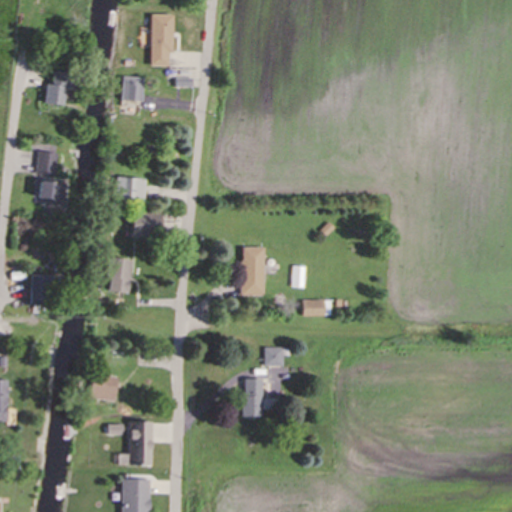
[(173,67),(173,16),(151,16),(151,67),(173,67)]
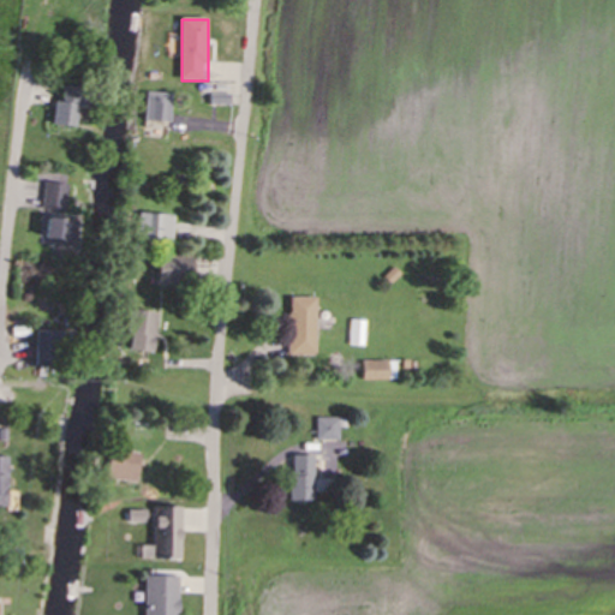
[(90,90),(64,88),(63,102),(57,101),(53,127),(85,130),(90,90)]
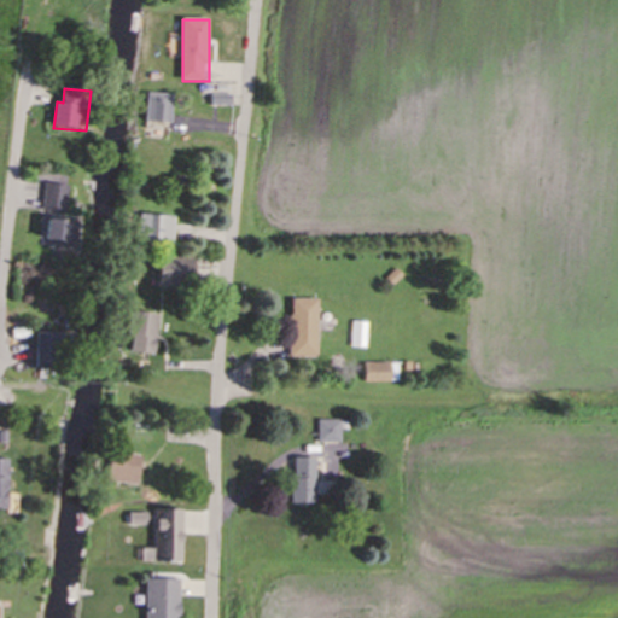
[(173,95),(146,95),(146,123),(173,124),(173,95)]
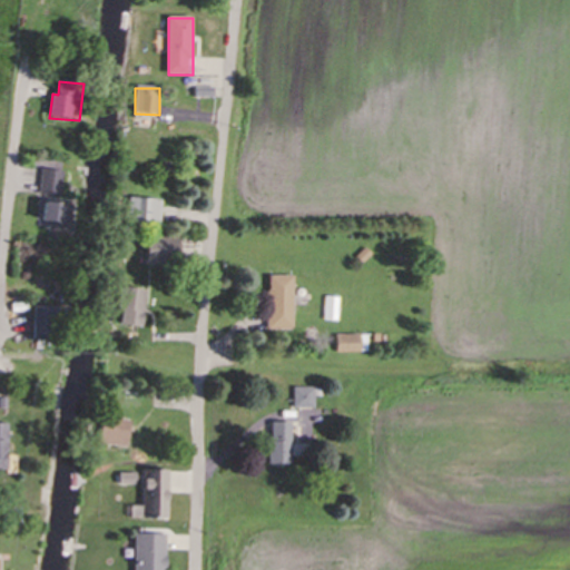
[(42,163),(42,196),(61,196),(61,163),(42,163)]
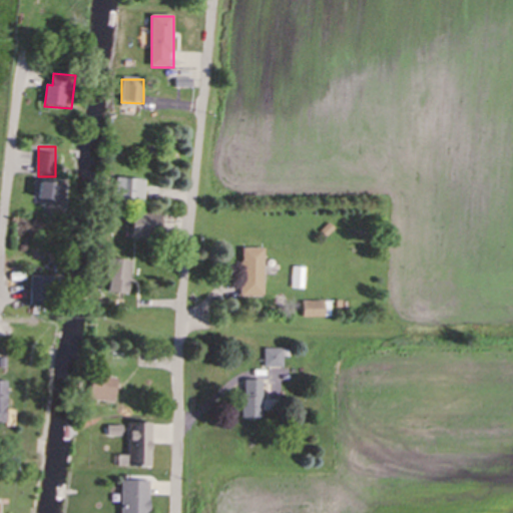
[(116,203),(145,203),(145,181),(116,181),(116,203)]
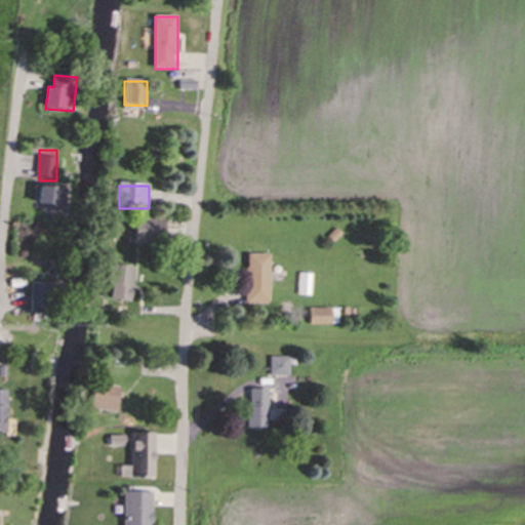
[(63,191),(41,190),(40,205),(62,206),(63,191)]
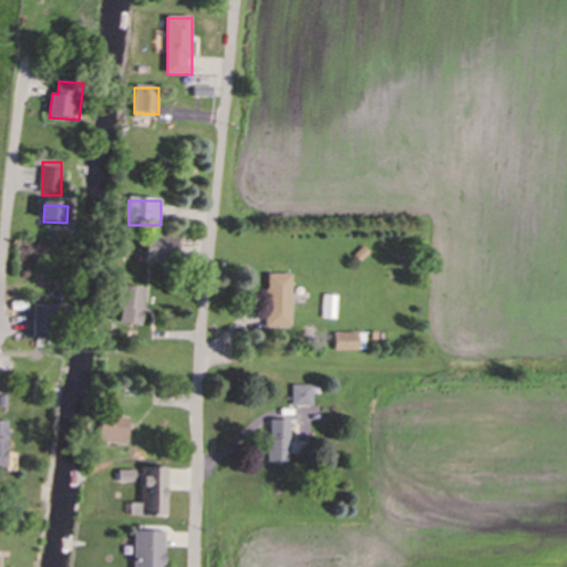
[(168,240),(153,240),(153,259),(168,259),(168,240)]
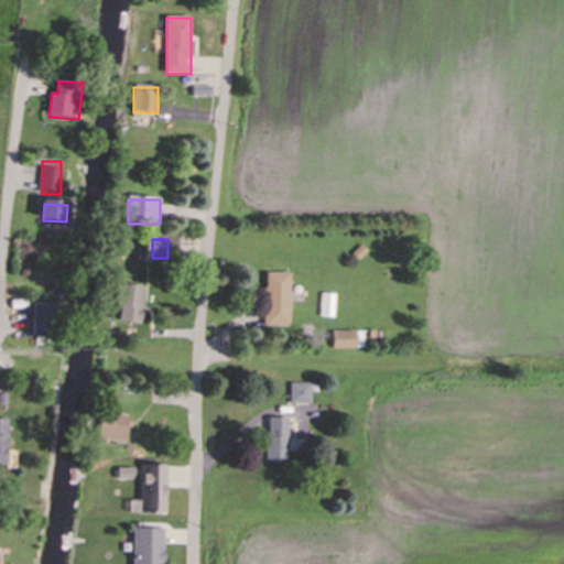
[(291,327),(291,274),(267,274),(267,327),(291,327)]
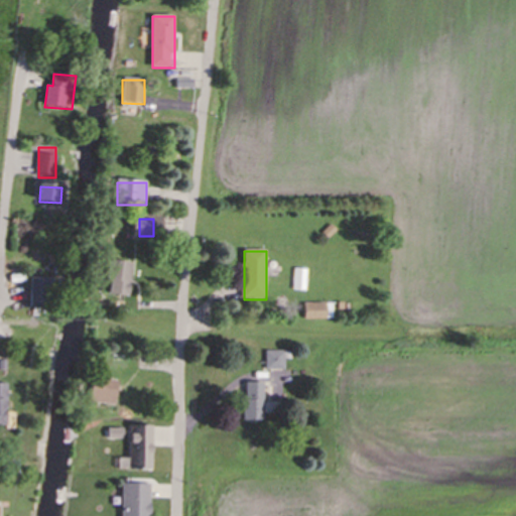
[(132,263),(111,263),(111,299),(132,299),(132,263)]
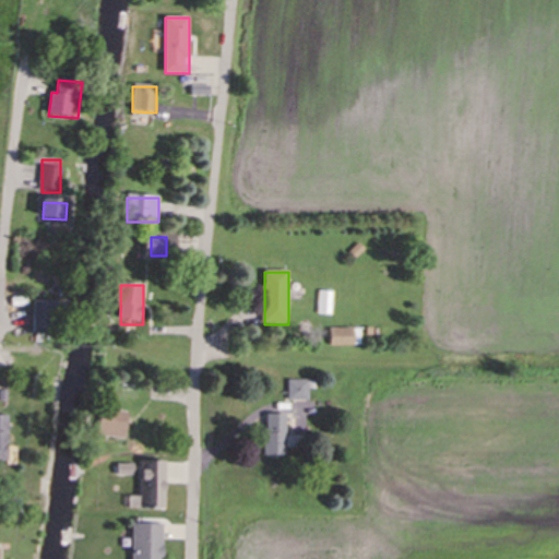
[(307,400),(307,382),(288,382),(288,400),(307,400)]
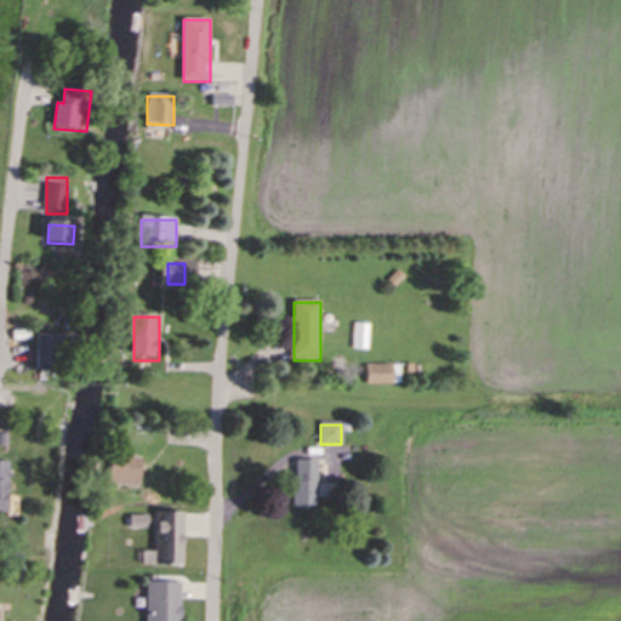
[(295,462),(295,508),(319,508),(319,462),(295,462)]
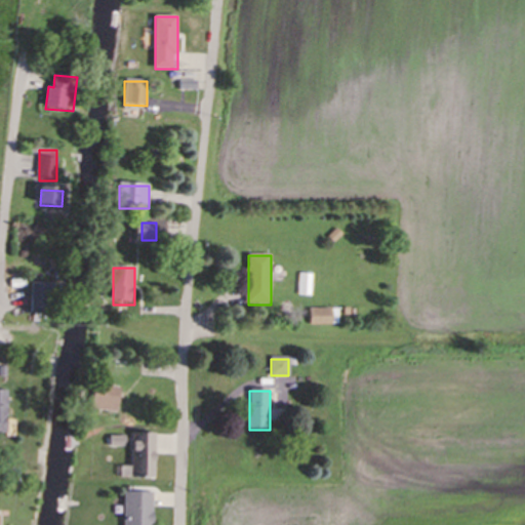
[(154,436),(131,436),(131,480),(153,480),(154,436)]
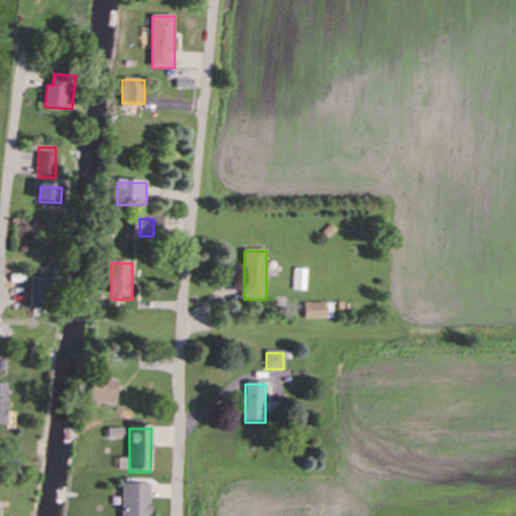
[(121,515),(151,515),(151,485),(122,485),(121,515)]
